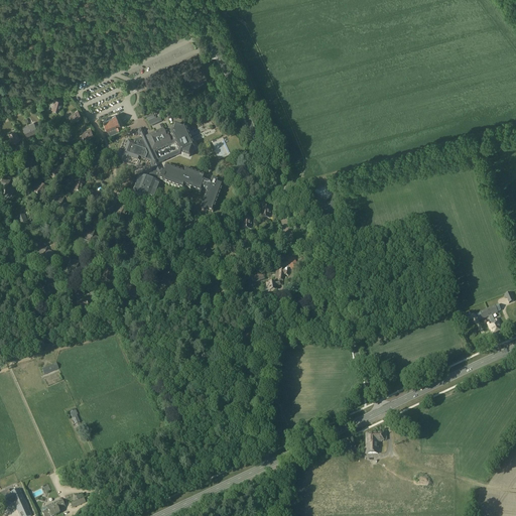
[(198,85),(207,81),(204,74),(192,79),(191,78),(188,79),(191,85),(197,83),(198,85)]
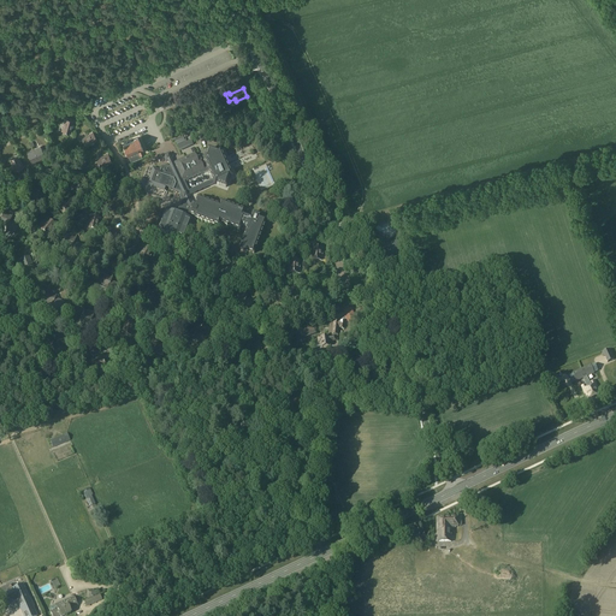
[(65,119),(61,131),(70,134),(73,122),(65,119)]
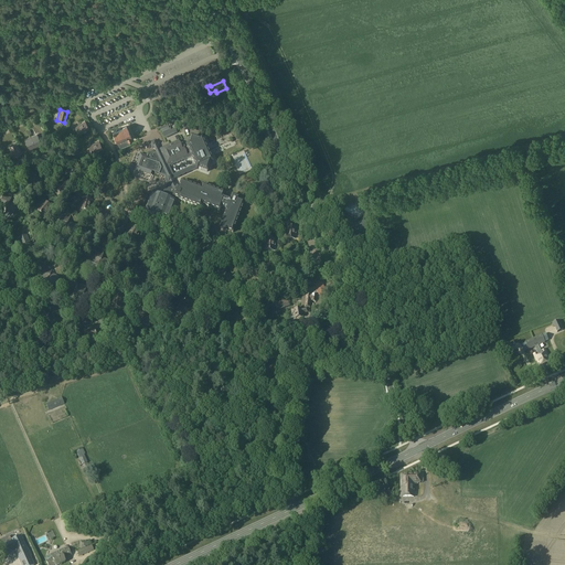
[(85,121),(75,128),(80,135),(89,128),(85,121)]
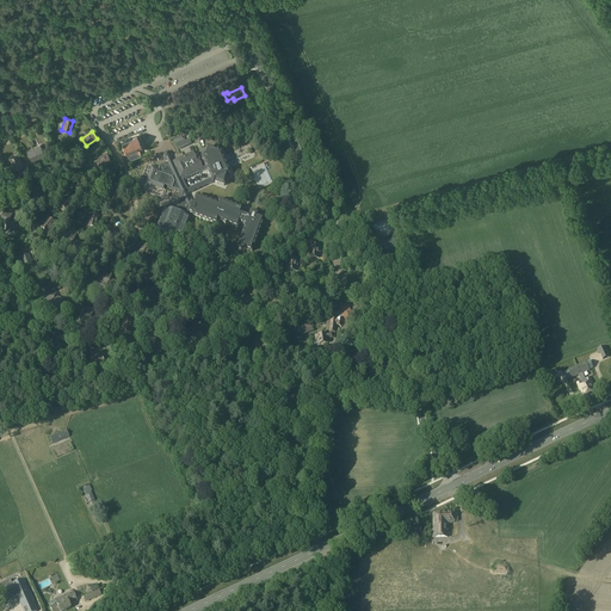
[(178,150),(192,144),(190,139),(184,141),(181,135),(173,140),(178,150)]
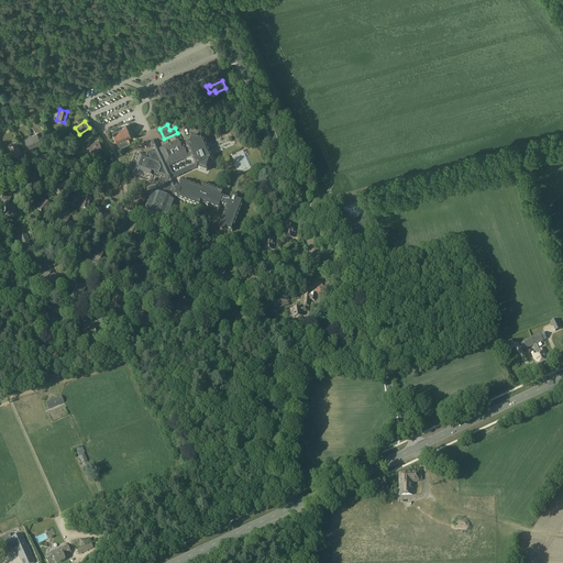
[(122,129),(113,133),(120,148),(130,144),(129,141),(133,140),(127,125),(122,128),(122,129)]
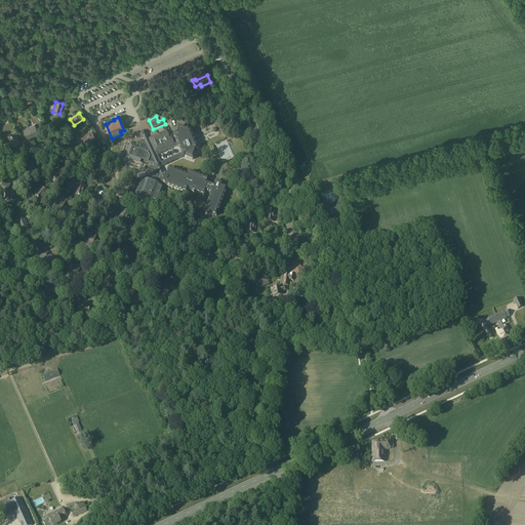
[(29,128),(32,135),(38,133),(35,125),(29,128)]
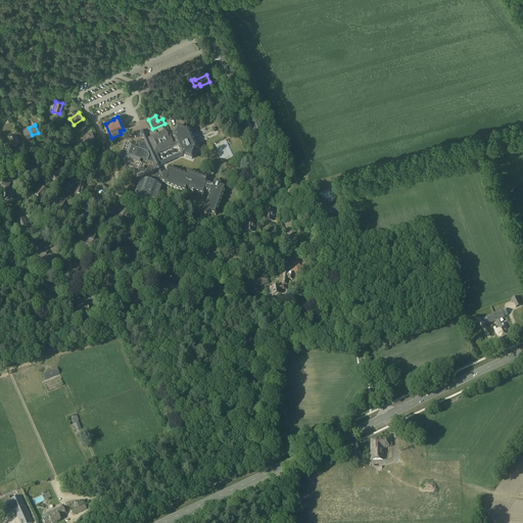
[(146,139),(145,136),(146,135),(146,134),(143,135),(141,137),(141,138),(142,137),(144,140),(140,142),(139,142),(137,143),(136,144),(135,148),(134,147),(133,148),(133,149),(133,150),(132,152),(131,155),(130,158),(133,159),(136,160),(140,162),(140,159),(144,160),(147,161),(153,164),(152,167),(152,168),(153,170),(154,171),(152,174),(149,182),(141,179),(138,189),(138,190),(137,191),(136,194),(135,196),(138,197),(138,198),(141,199),(144,200),(143,200),(146,201),(146,200),(150,202),(151,202),(155,204),(155,203),(156,199),(157,198),(157,197),(157,196),(159,192),(161,187),(159,186),(161,182),(165,184),(165,185),(186,192),(188,188),(190,189),(190,190),(203,195),(205,191),(210,193),(203,211),(205,211),(204,212),(208,215),(209,215),(210,215),(210,214),(216,216),(226,188),(221,186),(222,185),(221,184),(220,184),(220,183),(215,181),(212,186),(209,185),(209,184),(206,183),(207,180),(187,172),(186,175),(168,169),(165,174),(163,174),(162,174),(159,168),(160,167),(159,167),(164,164),(167,163),(169,162),(171,162),(171,161),(173,160),(174,161),(176,160),(175,159),(182,156),(182,157),(184,156),(187,157),(192,159),(194,154),(195,151),(196,150),(194,145),(193,144),(191,138),(189,135),(188,132),(187,130),(185,130),(177,127),(174,135),(173,136),(174,138),(176,142),(173,143),(170,136),(169,137),(165,130),(147,138),(146,139)]
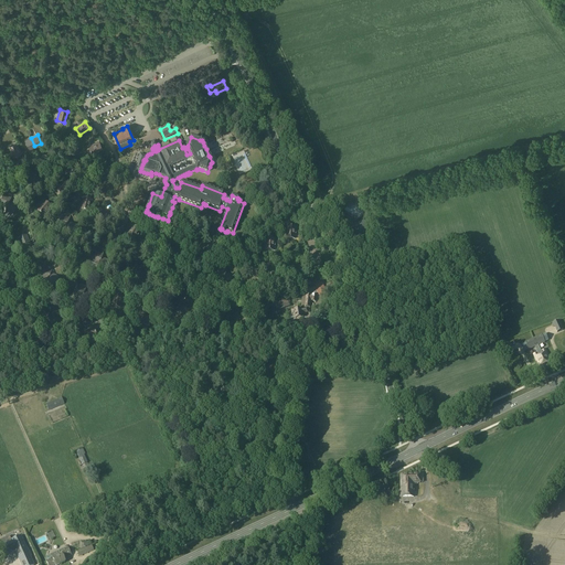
[(25,140),(29,149),(34,146),(31,138),(25,140)]
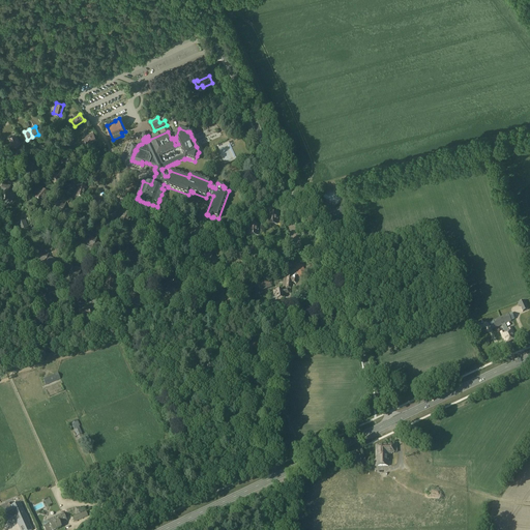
[(83,138),(86,144),(96,140),(93,133),(83,138)]
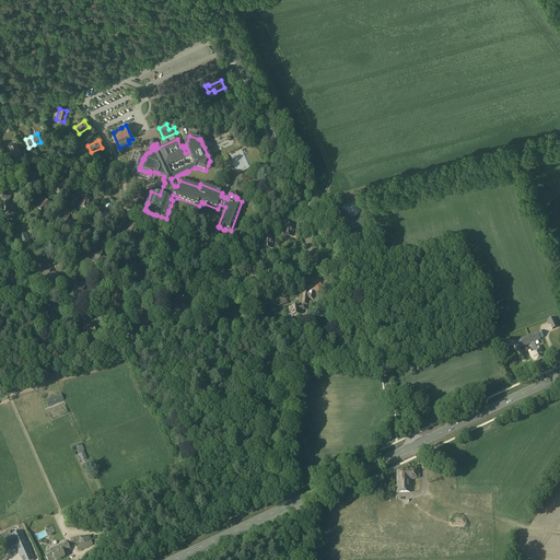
[(9,146),(13,155),(21,152),(16,142),(9,146)]
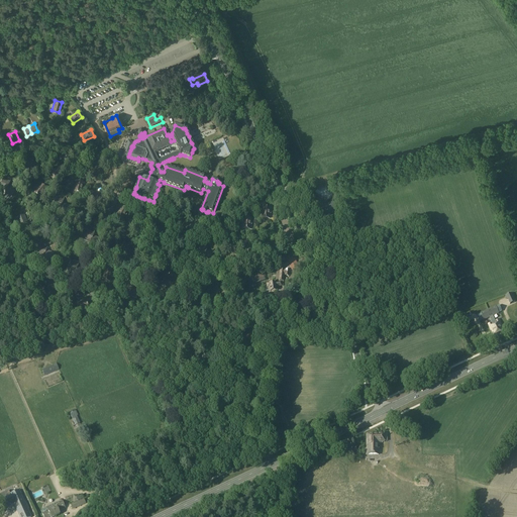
[(134,142),(135,141),(129,139),(123,154),(128,157),(129,153),(130,150),(131,148),(131,147),(131,146),(132,145),(133,146),(134,142)]
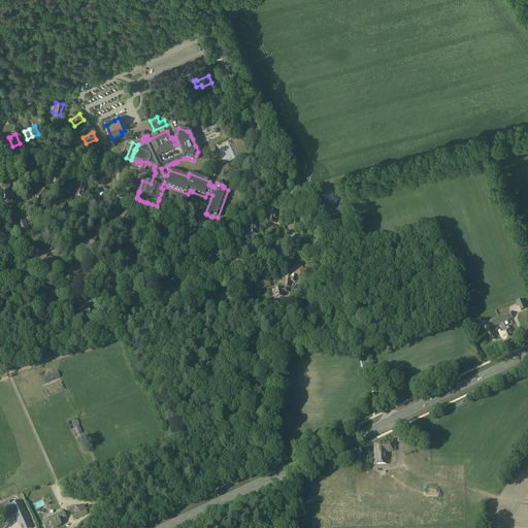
[(25,159),(29,165),(34,162),(37,160),(33,154),(25,159)]
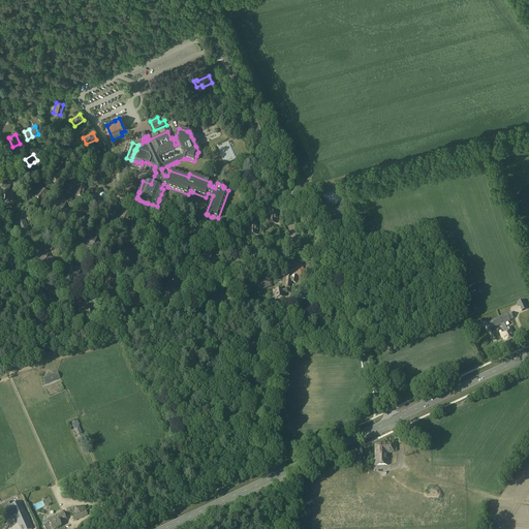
[(26,167),(30,174),(38,168),(34,162),(29,165),(26,167)]
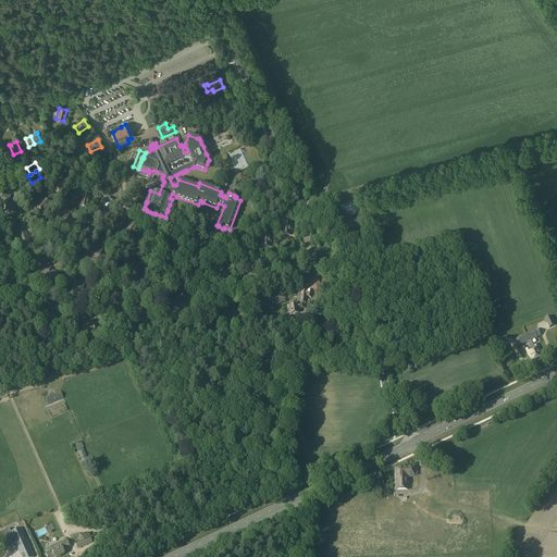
[(63,180),(56,188),(61,194),(69,185),(63,180)]
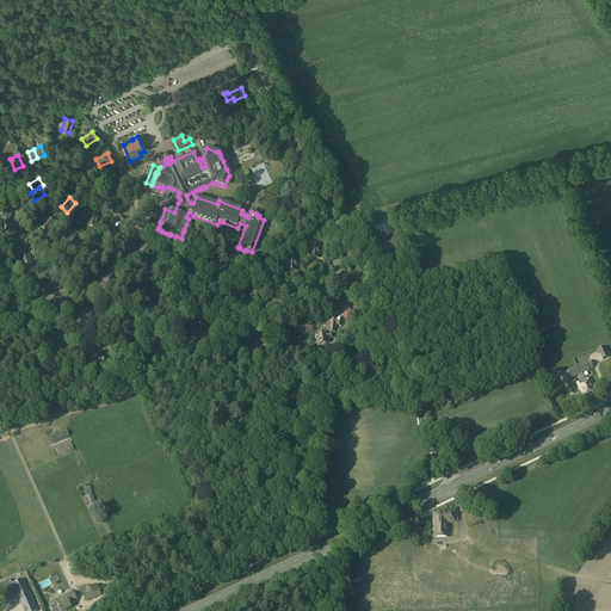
[(4,213),(0,220),(0,222),(7,226),(11,218),(12,215),(4,213)]
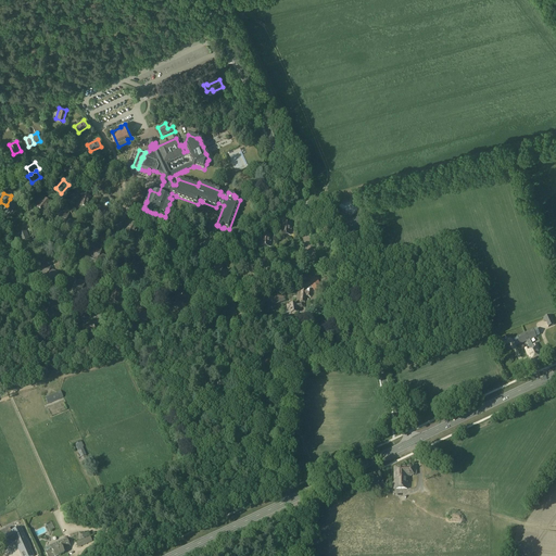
[(83,196),(79,206),(87,209),(90,198),(83,196)]
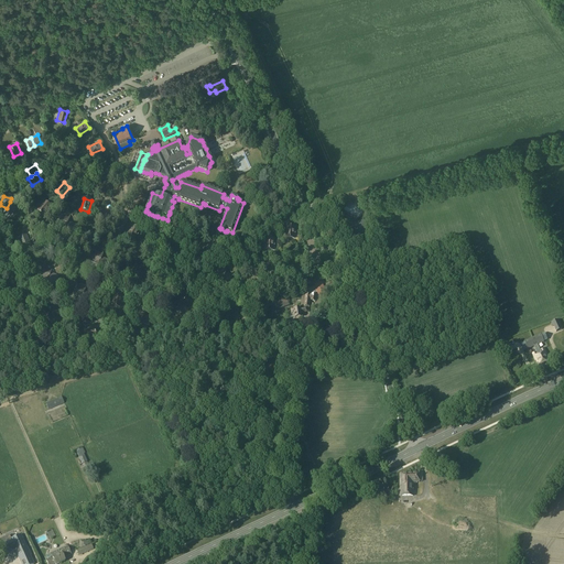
[(17,205),(10,202),(7,208),(6,212),(13,215),(17,205)]
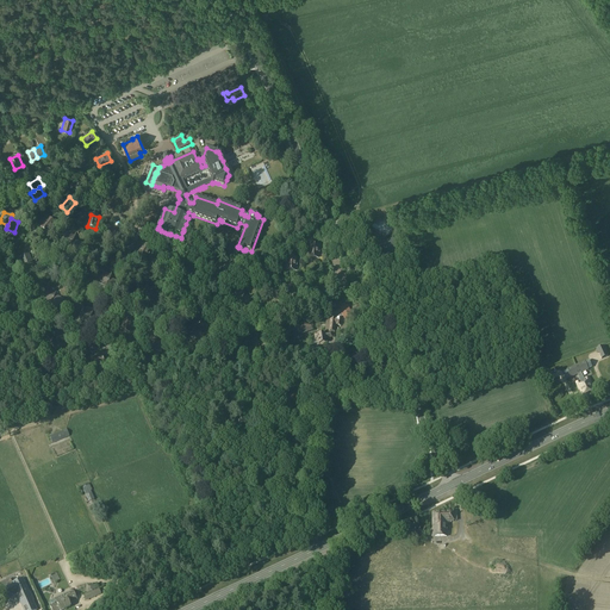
[(41,228),(48,234),(55,224),(49,218),(41,228)]
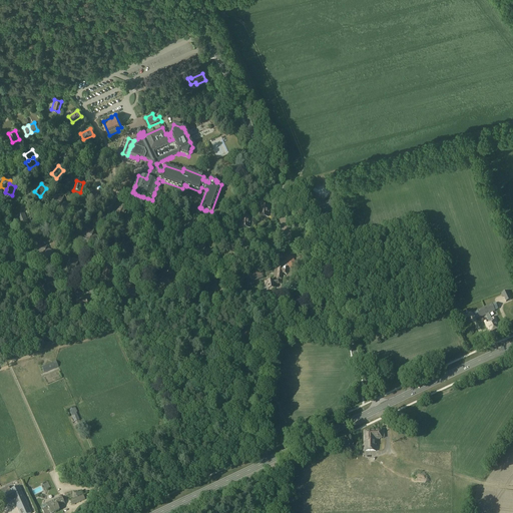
[(92,192),(88,202),(94,205),(99,195),(92,192)]
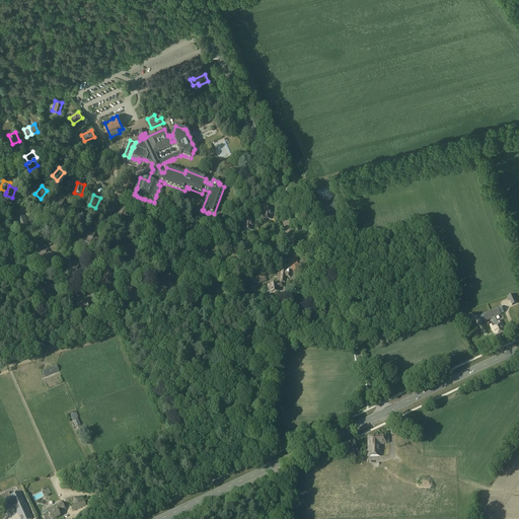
[(57,199),(53,208),(60,211),(62,205),(62,204),(63,202),(57,199)]
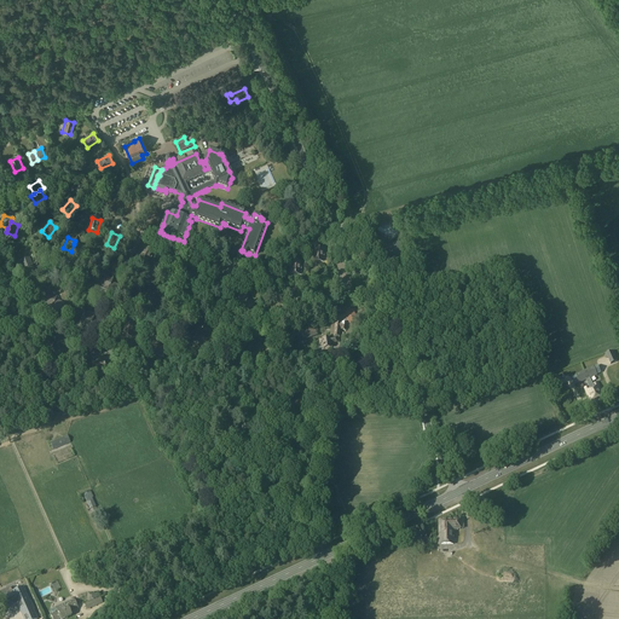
[(74,243),(74,244),(71,252),(70,254),(79,258),(82,247),(74,243)]
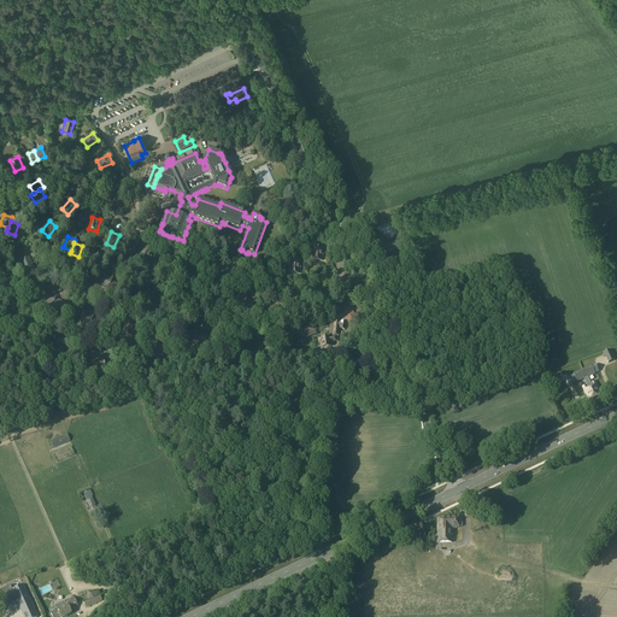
[(146,247),(139,258),(147,262),(153,251),(146,247)]
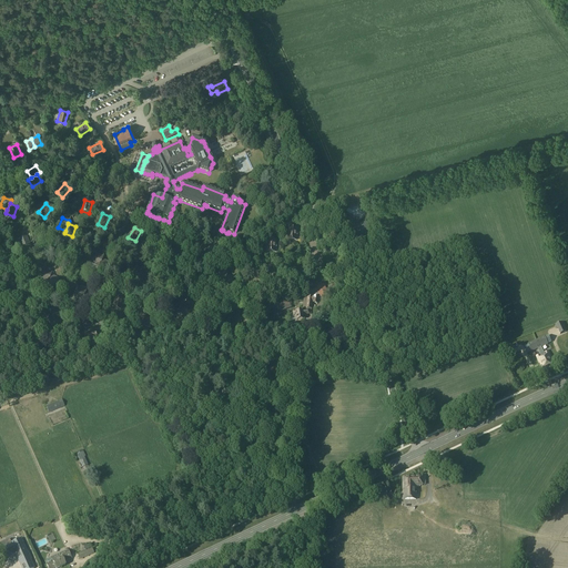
[(288,227),(287,240),(295,240),(297,229),(288,227)]
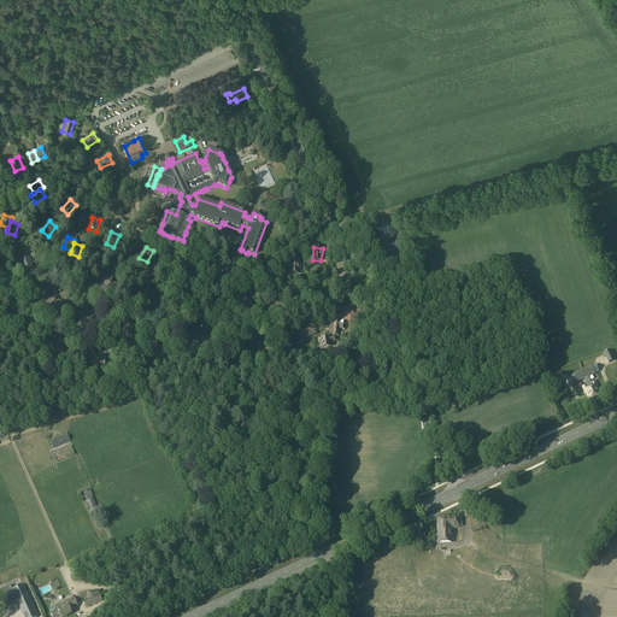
[(19,260),(22,268),(31,264),(29,257),(19,260)]
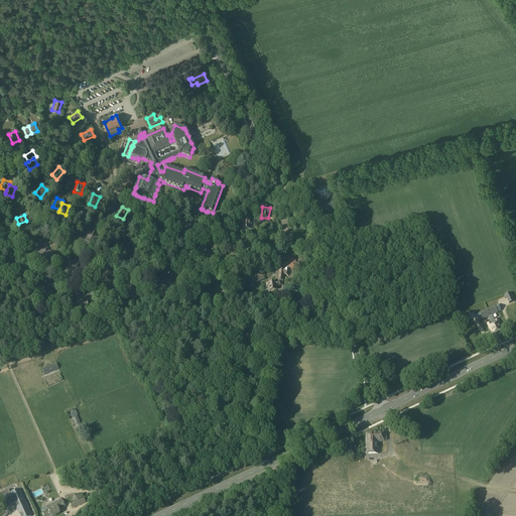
[(135,217),(129,226),(135,230),(141,221),(135,217)]
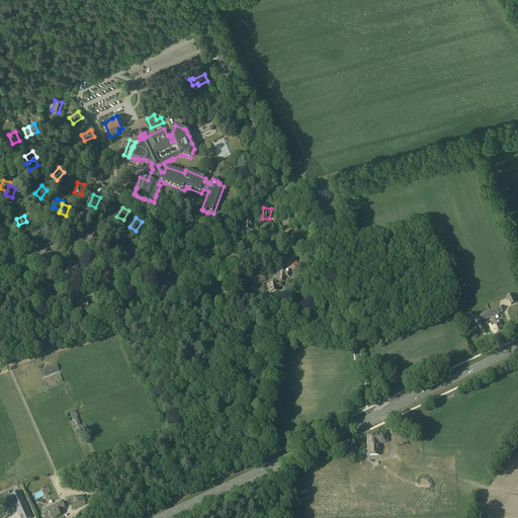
[(245,219),(243,229),(251,230),(252,220),(245,219)]
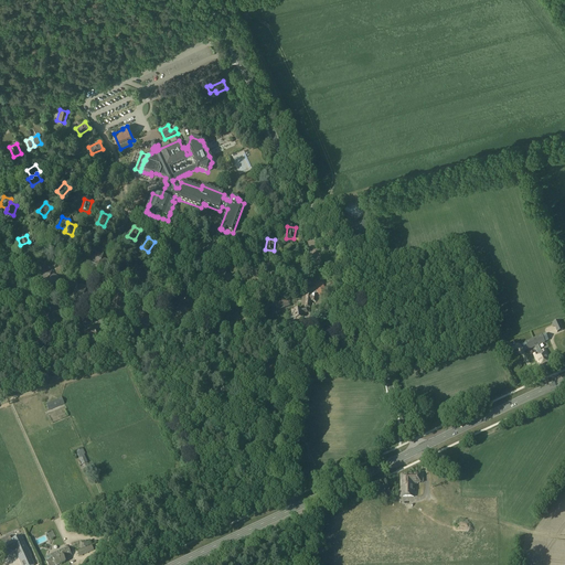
[(29,242),(20,245),(22,252),(32,247),(29,242)]
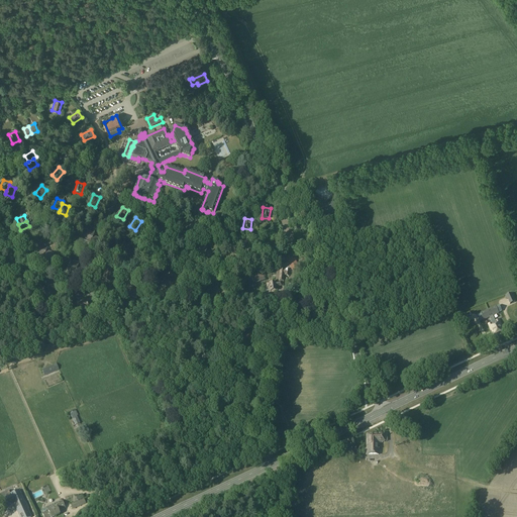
[(151,229),(154,234),(163,229),(159,224),(151,229)]
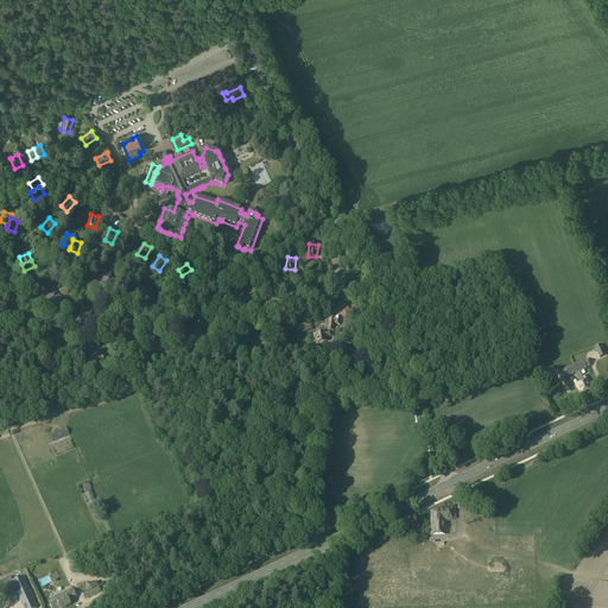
[(191,270),(182,276),(187,282),(195,276),(191,270)]
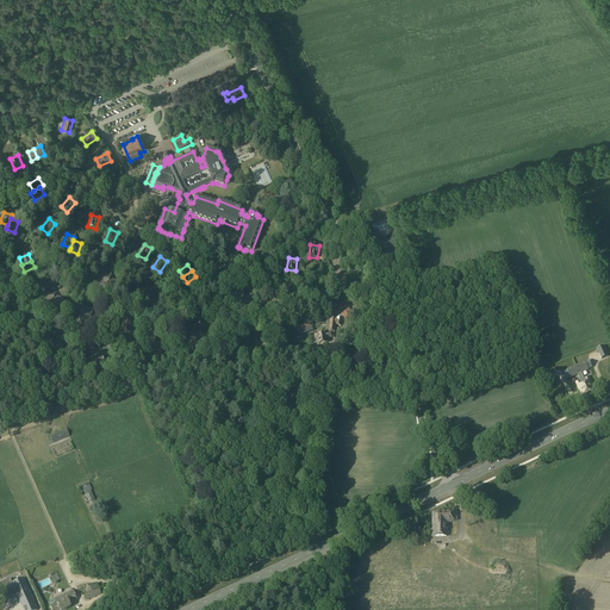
[(99,284),(106,286),(110,279),(111,275),(103,273),(99,284)]
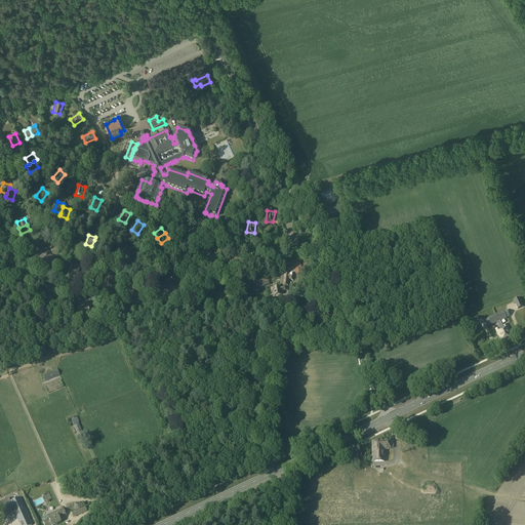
[(188,239),(183,248),(190,251),(194,242),(188,239)]
